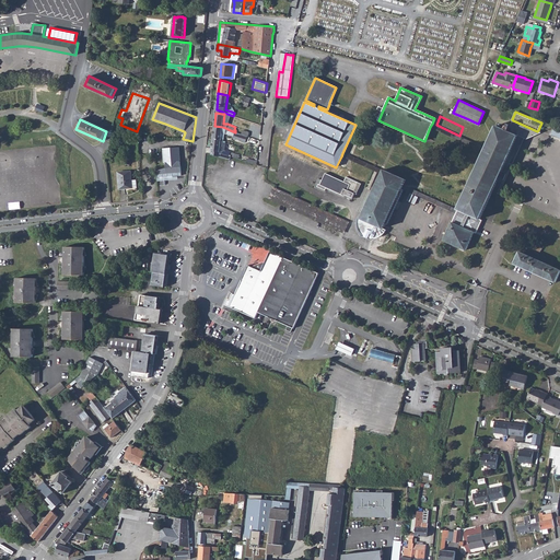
[(501,173),(499,177),(503,179),(498,193),(500,194),(511,168),(525,139),(526,139),(541,132),(538,130),(537,131),(513,120),(509,131),(517,135),(512,149),(516,150),(505,173),(506,174),(505,175),(501,173)]
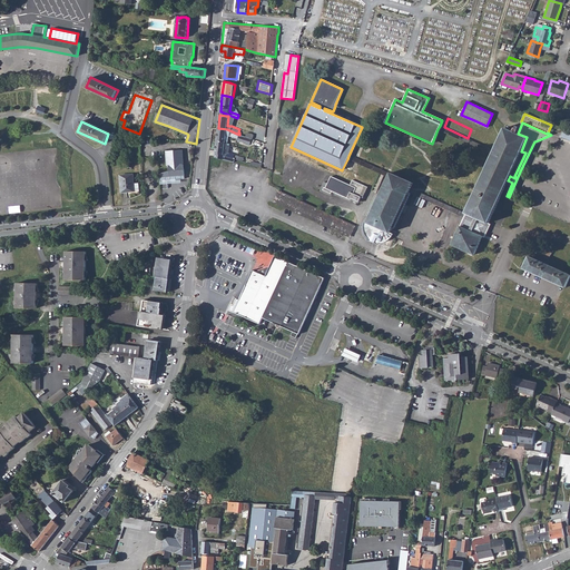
[(440,126),(438,129),(493,154),(494,151),(440,126)]
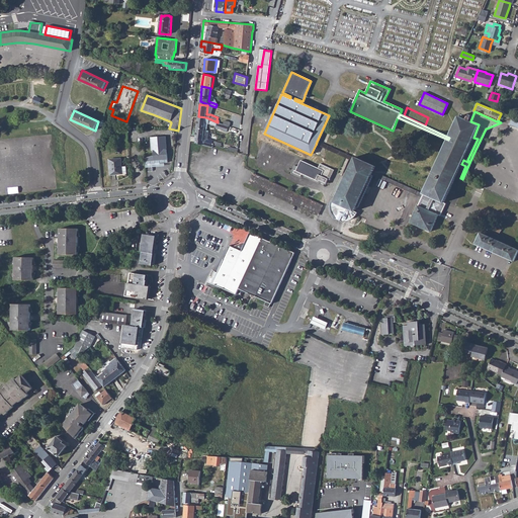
[(424,194),(422,197),(411,223),(431,232),(461,164),(463,160),(473,138),(479,124),(470,121),(458,115),(449,138),(448,140),(424,194)]
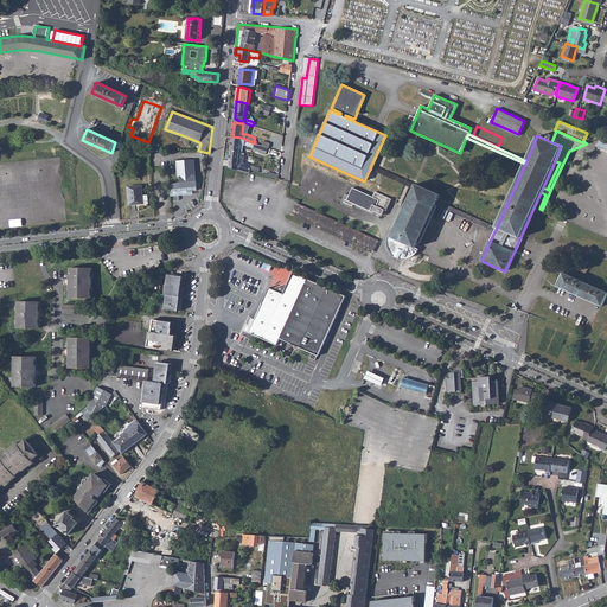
[(232,136),(230,151),(240,152),(241,141),(246,142),(254,146),(255,144),(242,138),(232,136)]
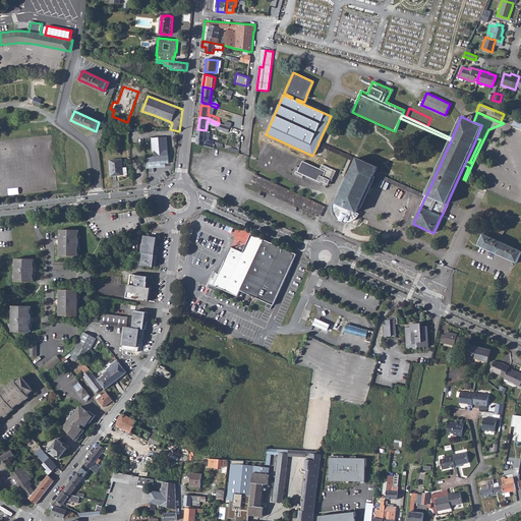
[(197,129),(196,140),(197,140),(196,143),(209,147),(215,149),(215,146),(209,143),(211,132),(206,132),(206,130),(197,129)]
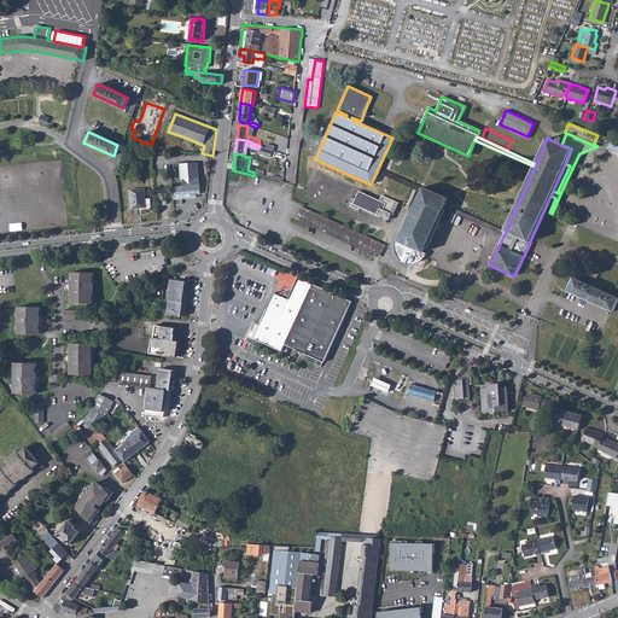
[(185,187),(174,188),(174,196),(200,193),(198,162),(181,163),(182,179),(184,179),(185,187)]
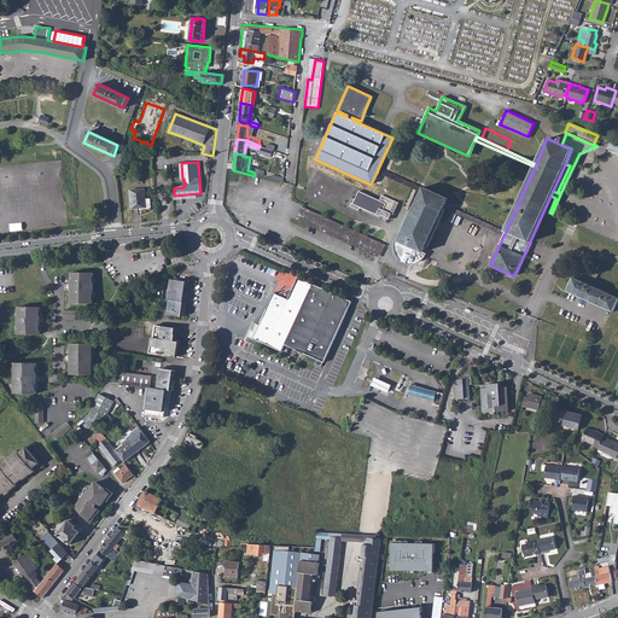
[(378,169),(377,173),(402,184),(415,191),(420,193),(423,190),(404,181),(378,169)]
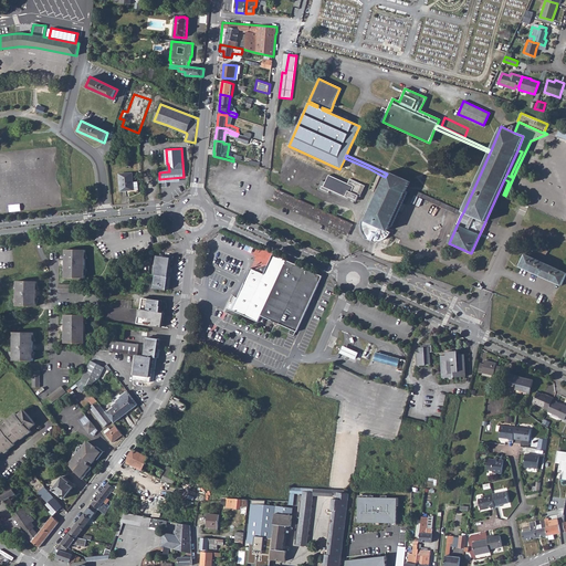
[(369,212),(367,217),(365,221),(363,220),(363,221),(362,224),(362,227),(362,230),(363,232),(364,234),(365,237),(366,238),(368,239),(369,237),(374,238),(371,241),(375,242),(376,242),(378,242),(380,241),(384,240),(386,239),(388,237),(389,234),(390,232),(388,231),(400,202),(406,190),(408,187),(410,181),(388,173),(387,174),(385,177),(379,191),(369,212)]
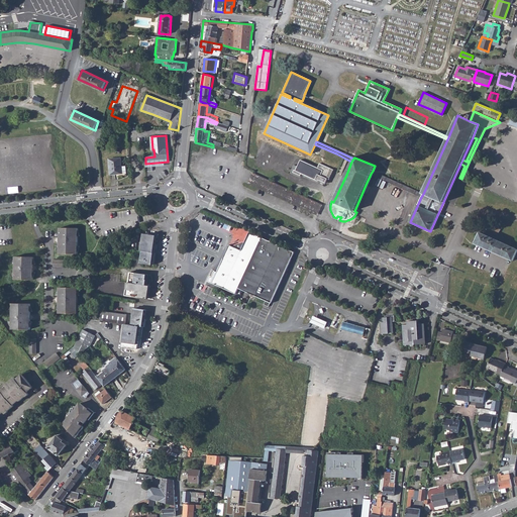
[(121,159),(109,160),(110,175),(115,174),(115,177),(126,176),(126,167),(122,167),(121,159)]
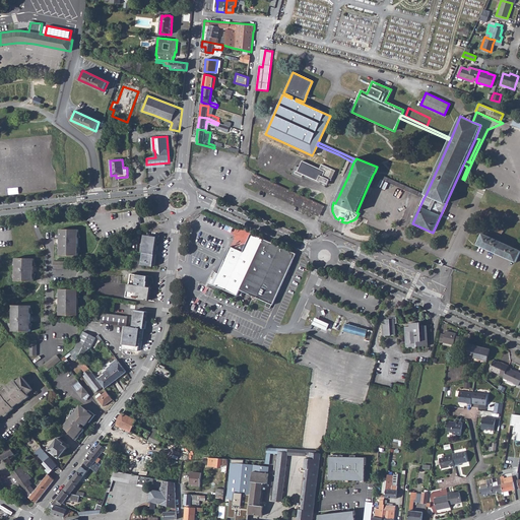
[(319,169),(302,160),(299,168),(297,172),(295,171),(294,174),(301,177),(302,176),(302,175),(316,181),(319,183),(320,181),(326,185),(328,181),(329,180),(327,180),(332,170),(321,165),(319,169)]
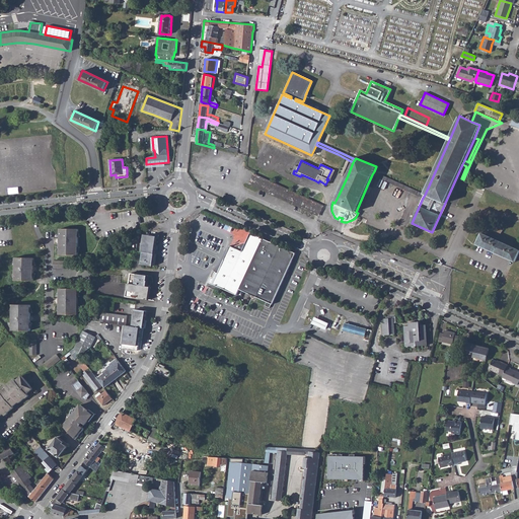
[(374,171),(372,174),(376,176),(423,198),(425,195),(374,171)]
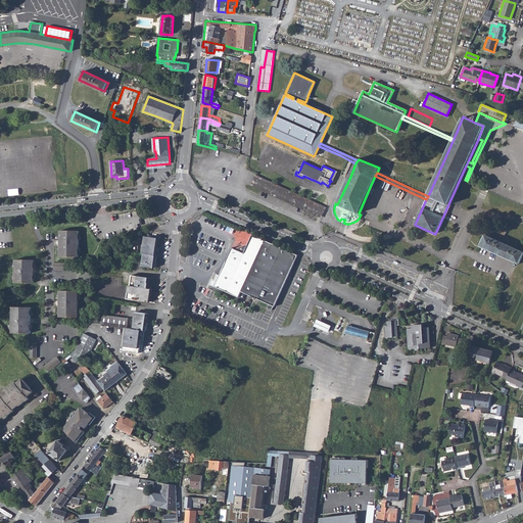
[(334,198),(339,200),(341,196),(350,177),(348,176),(346,179),(343,178),(340,184),(334,198)]
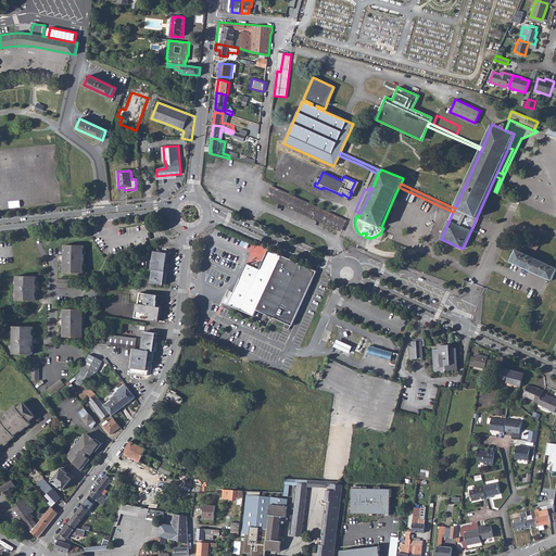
[(272,189),(268,196),(342,230),(345,223),(272,189)]
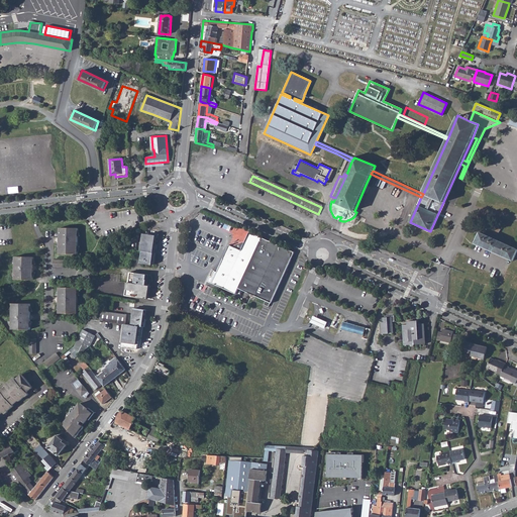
[(498,231),(501,225),(482,213),(478,219),(498,231)]
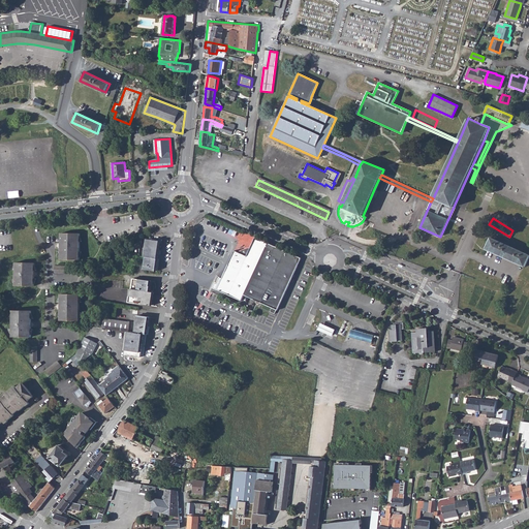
[(235,237),(238,231),(226,225),(224,231),(235,237)]
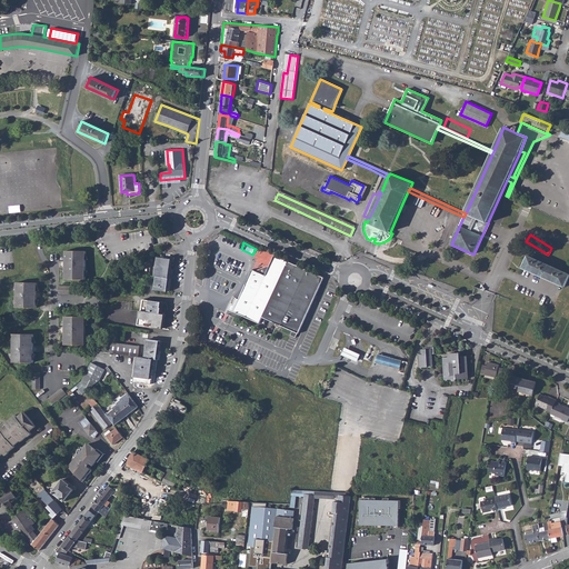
[(66,259),(66,262),(66,266),(66,270),(66,277),(66,279),(86,279),(86,277),(86,270),(86,259),(86,253),(86,251),(66,250),(66,252),(66,259)]
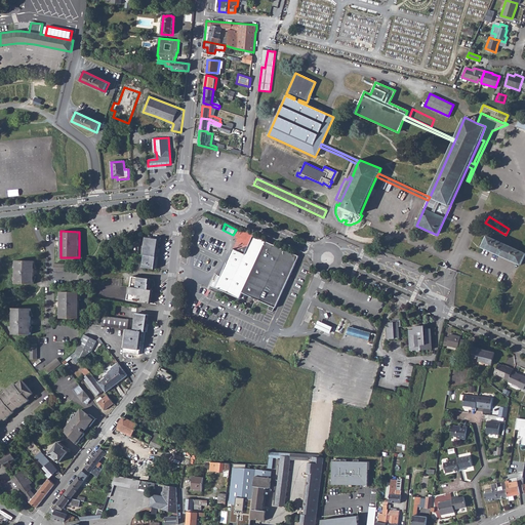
[(147,238),(144,255),(146,255),(157,257),(160,232),(150,236),(149,238),(147,238)]
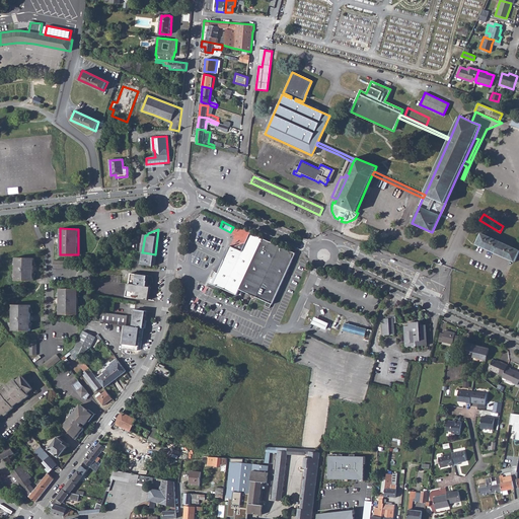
[(518,244),(482,230),(477,241),(517,257),(518,250),(518,244)]
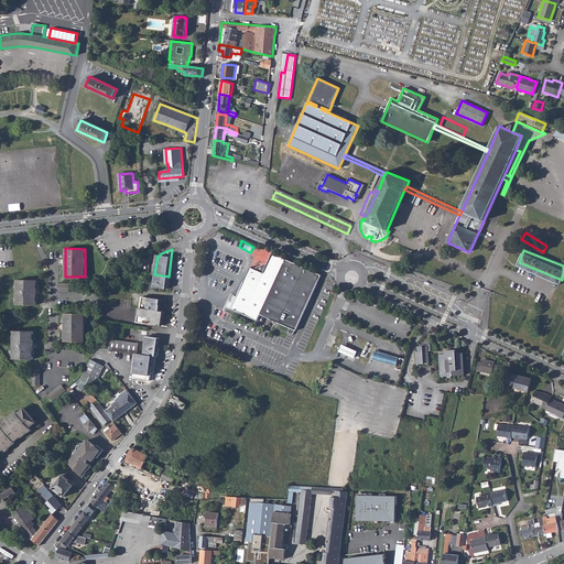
[(258,320),(260,314),(290,327),(288,332),(293,334),(295,329),(296,331),(322,274),(273,252),(268,262),(264,263),(263,263),(257,267),(255,268),(251,267),(237,296),(234,295),(231,301),(230,300),(228,305),(258,320)]
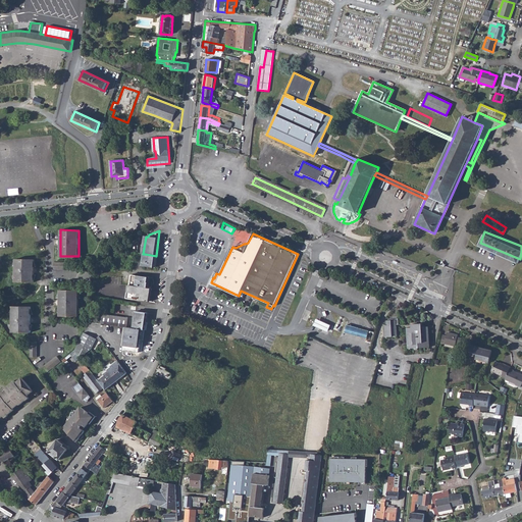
[(156,256),(145,254),(143,266),(154,267),(156,256)]
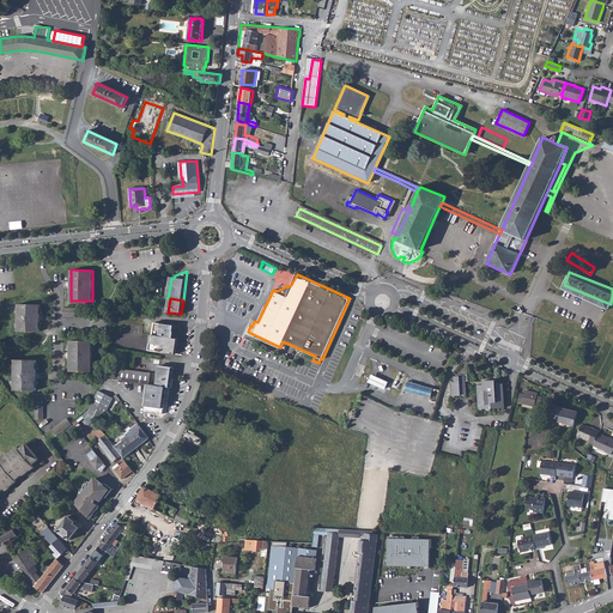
[(18,304),(18,305),(18,313),(18,322),(18,329),(18,331),(40,331),(40,329),(40,322),(40,319),(40,315),(40,313),(40,307),(40,304),(18,304)]
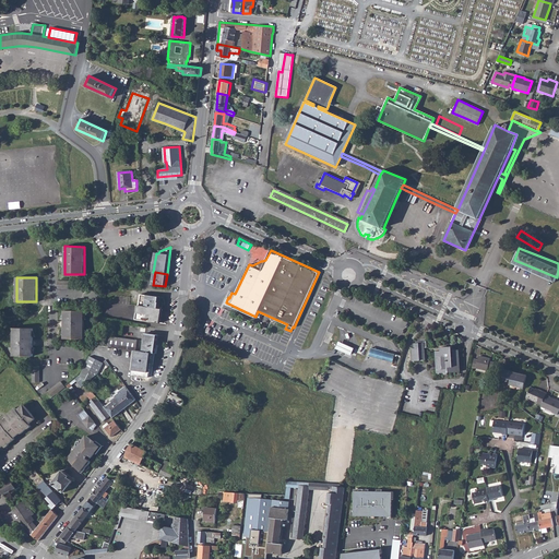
[(141,295),(140,306),(162,309),(162,304),(161,304),(162,297),(141,295)]
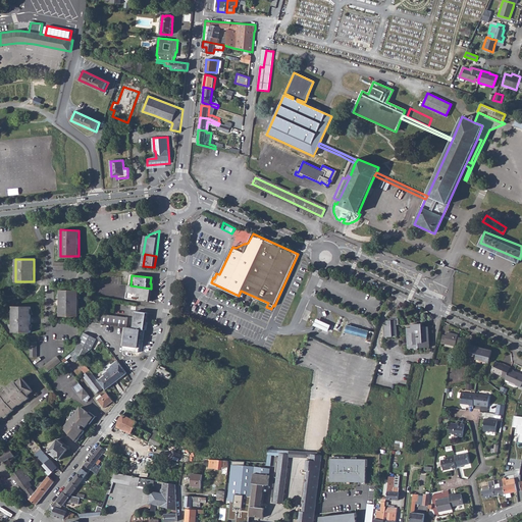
[(131,285),(128,285),(127,299),(149,302),(151,289),(131,285)]
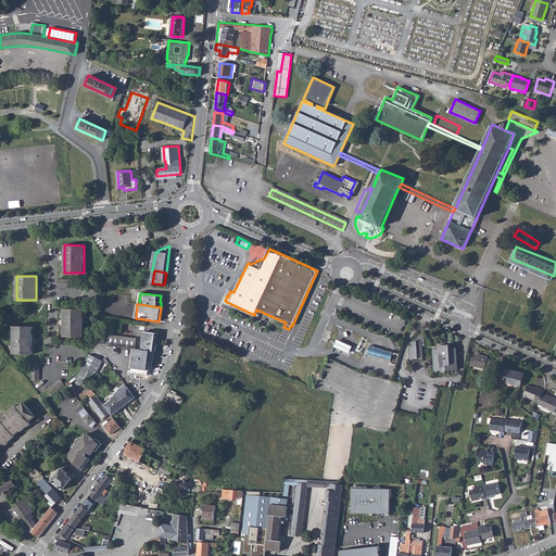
[(64,317),(64,320),(64,323),(64,328),(64,335),(64,337),(84,337),(84,335),(84,328),(84,317),(84,311),(84,308),(64,308),(64,312),(64,317)]
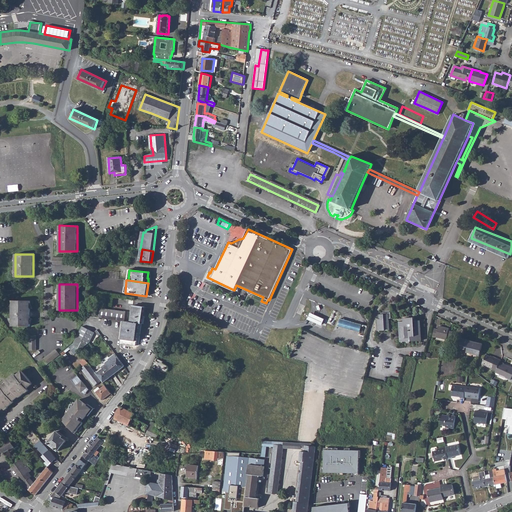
[(12,318),(12,324),(12,326),(30,326),(30,324),(30,318),(30,316),(30,312),(30,308),(31,303),(31,300),(12,300),(12,303),(12,308),(12,318)]
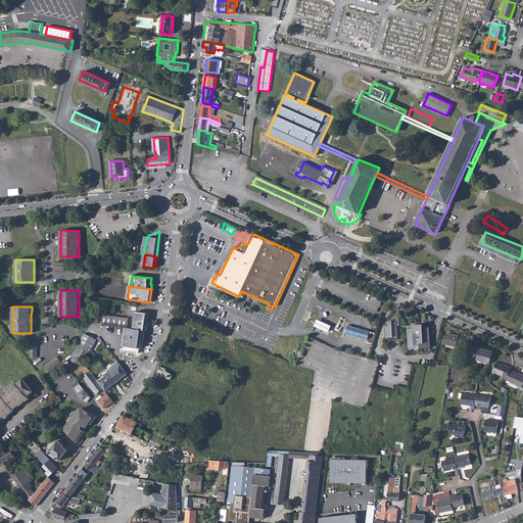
[(136,314),(134,330),(142,331),(145,332),(148,315),(136,314)]
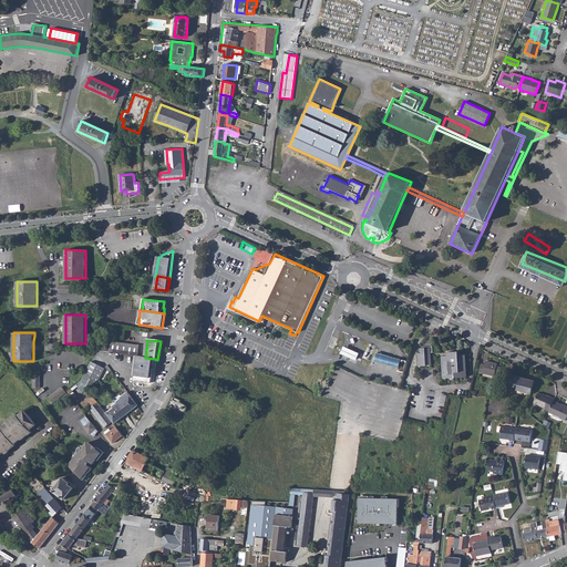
[(111,342),(110,353),(137,357),(140,346),(111,342)]
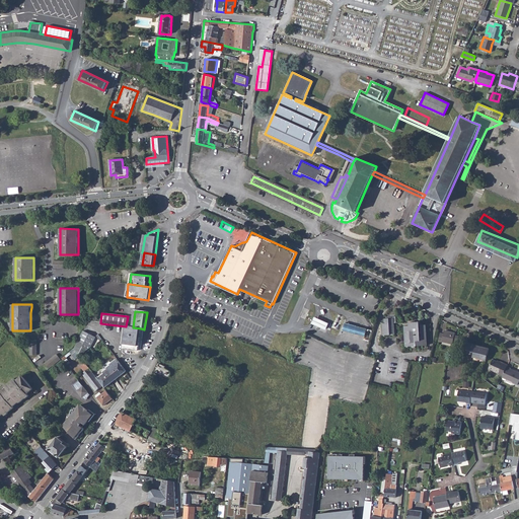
[(320,320),(317,318),(314,325),(320,327),(328,331),(331,325),(327,323),(320,320)]
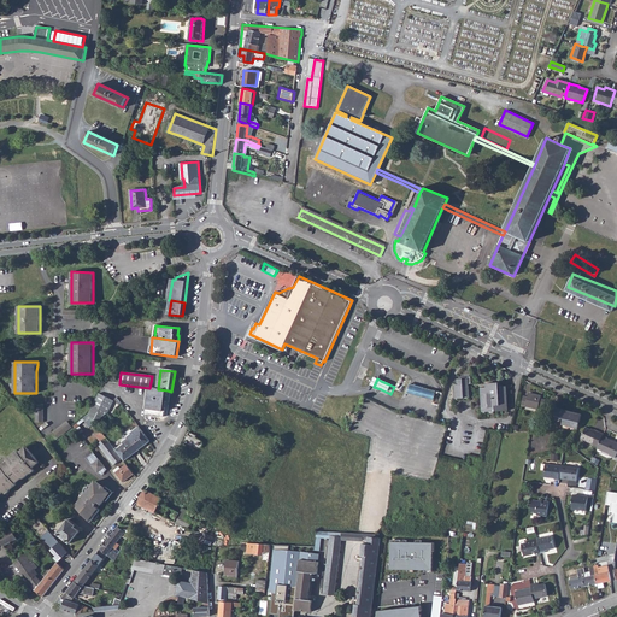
[(468,378),(460,378),(457,380),(457,385),(454,385),(456,399),(464,399),(464,398),(469,398),(468,383),(468,378)]
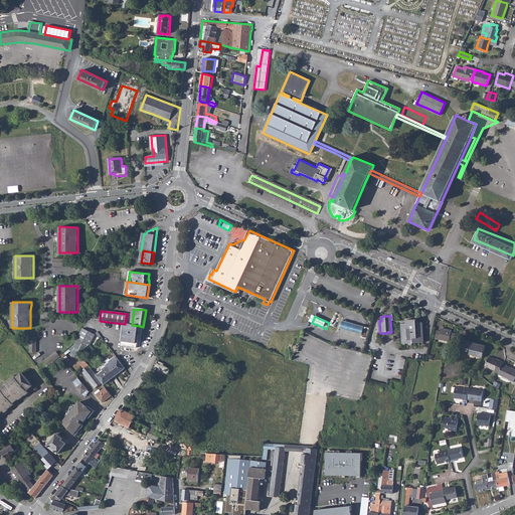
[(407,323),(402,324),(404,344),(423,342),(422,322),(416,323),(416,319),(407,320),(407,323)]
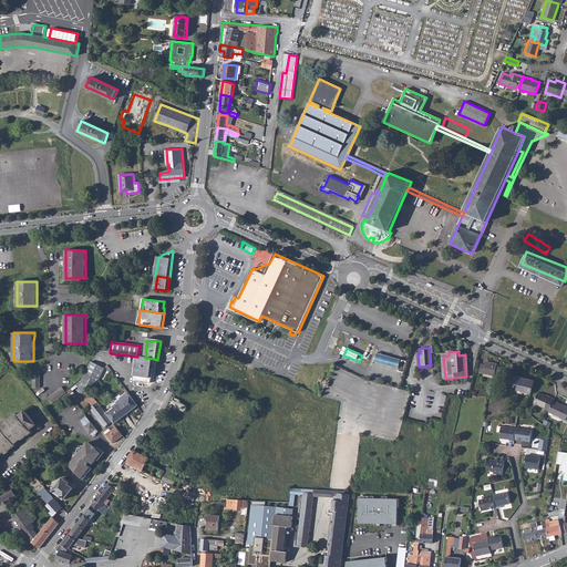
[(394,356),(392,364),(395,366),(399,367),(401,358),(398,357),(394,356)]
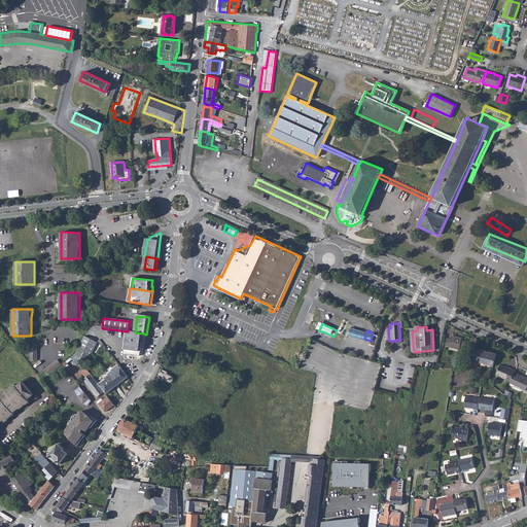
[(128,331),(125,355),(140,357),(143,334),(135,332),(128,331)]
